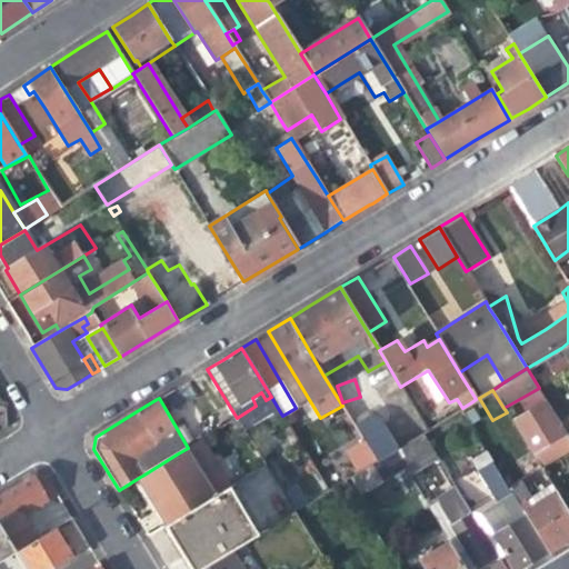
[(547,400),(511,421),(531,455),(539,468),(568,449),(568,438),(547,400)]
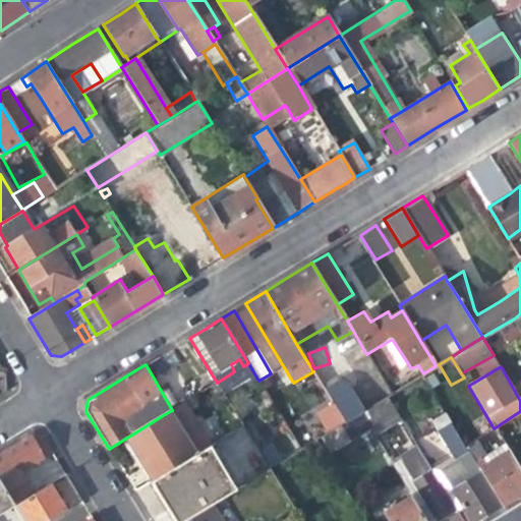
[(441,383),(431,368),(423,373),(420,374),(429,390),(441,383)]
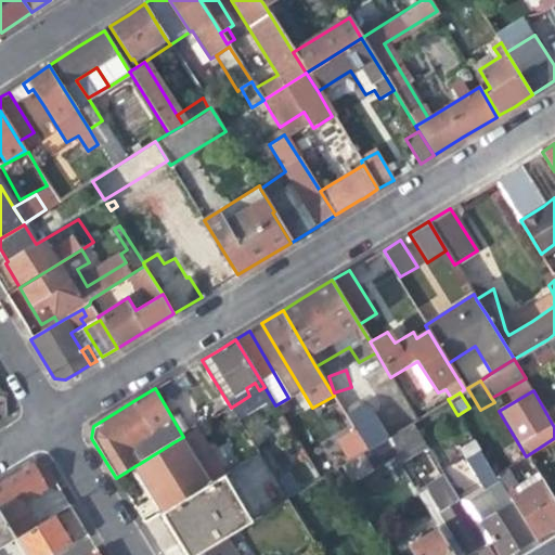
[(207,423),(231,408),(222,394),(198,408),(207,423)]
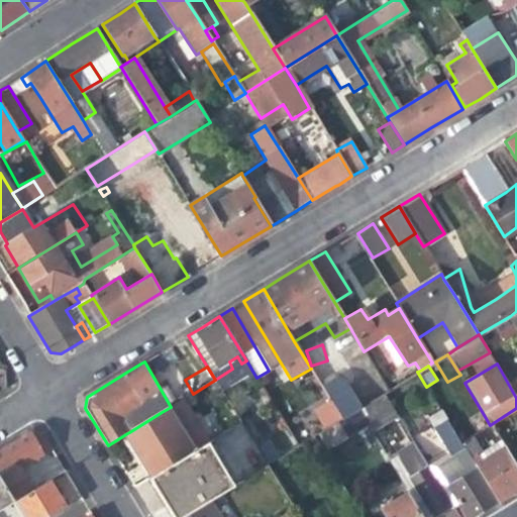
[(325,393),(329,400),(341,418),(357,408),(384,393),(388,391),(377,372),(342,392),(337,385),(325,393)]
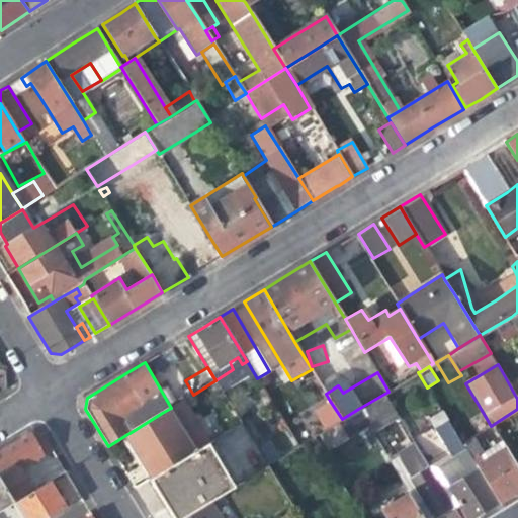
[(391,404),(384,394),(358,409),(365,420),(391,404)]
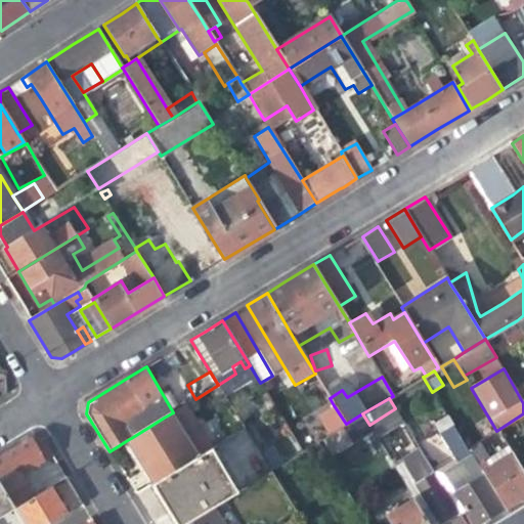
[(155,482),(200,454),(189,439),(206,429),(203,425),(189,402),(173,412),(164,418),(131,438),(129,439),(141,460),(155,482)]
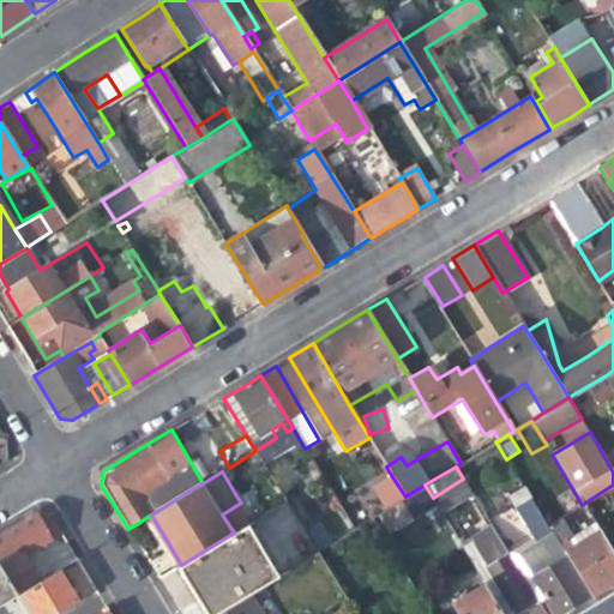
[(384,480),(398,501),(405,497),(391,475),(384,480)]
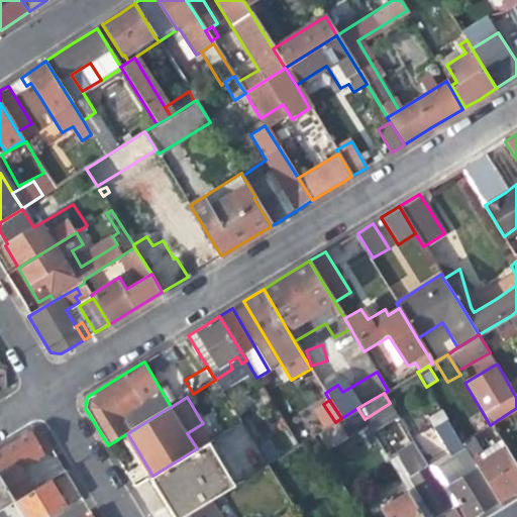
[(240,421),(228,402),(200,419),(203,423),(212,438),(240,421)]
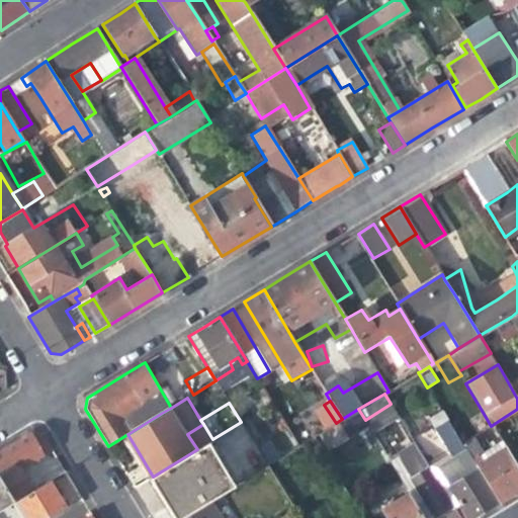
[(366,422),(365,420),(358,409),(342,419),(336,423),(313,437),(318,446),(320,450),(366,422)]
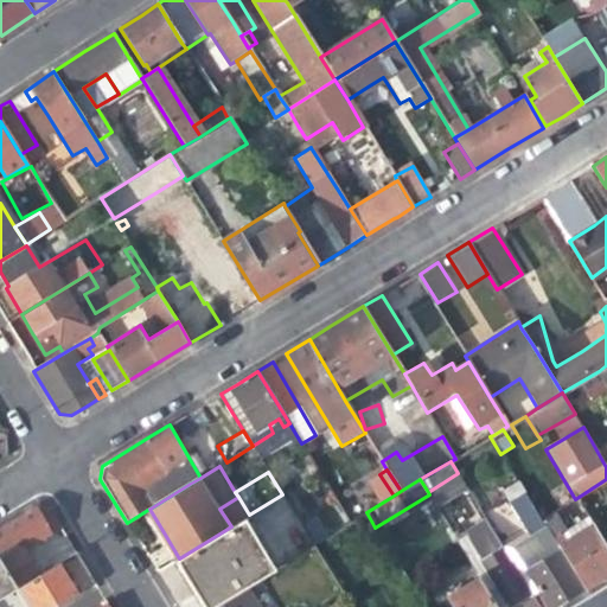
[(525,570),(550,606),(554,606),(568,599),(582,590),(557,549),(555,545),(545,529),(517,481),(504,489),(531,536),(512,547),(525,570)]
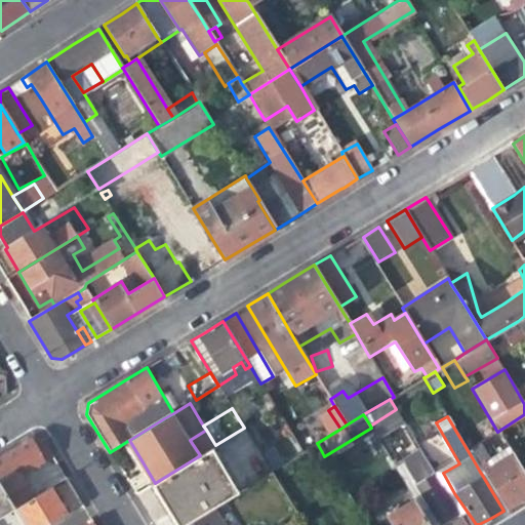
[(384,449),(373,432),(355,442),(362,455),(369,457),(384,449)]
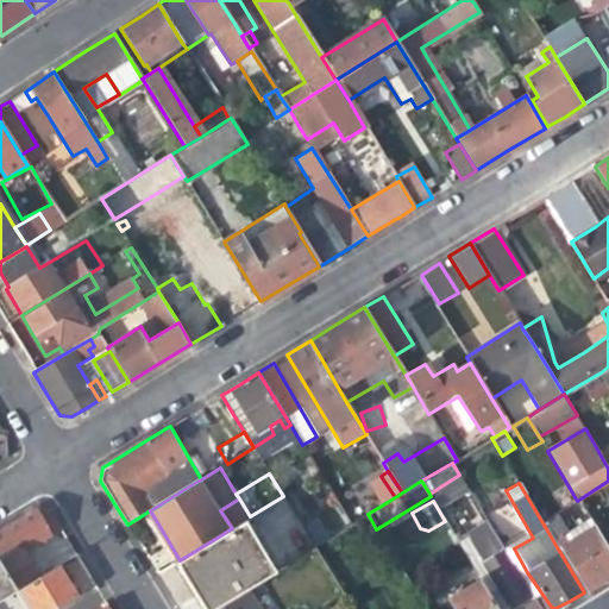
[(22,550),(49,534),(41,520),(51,514),(49,510),(37,508),(16,521),(0,531),(0,558),(12,579),(32,566),(22,550)]
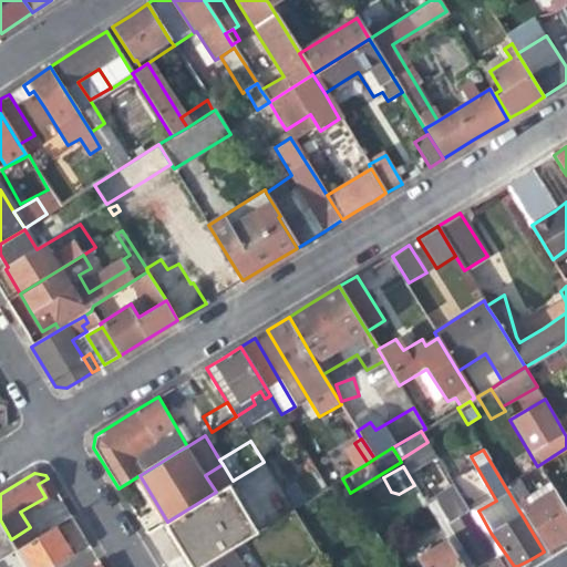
[(506,485),(521,508),(532,502),(527,495),(518,477),(506,485)]
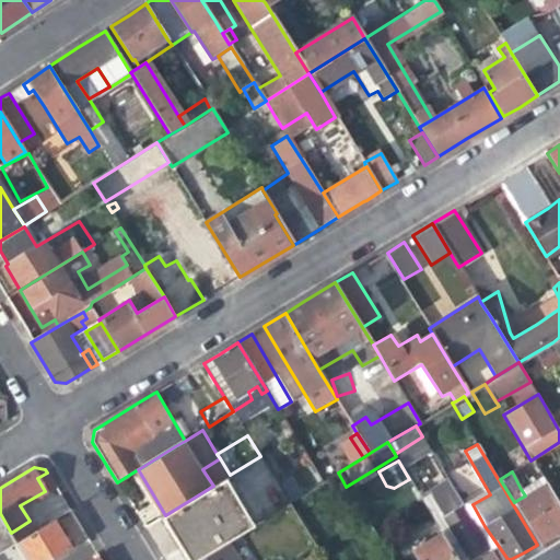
[(55,486),(47,473),(37,478),(45,491),(55,486)]
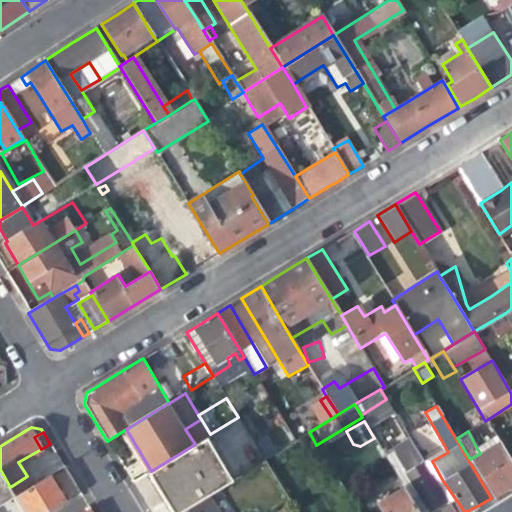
[(300,450),(314,441),(309,432),(294,440),(300,450)]
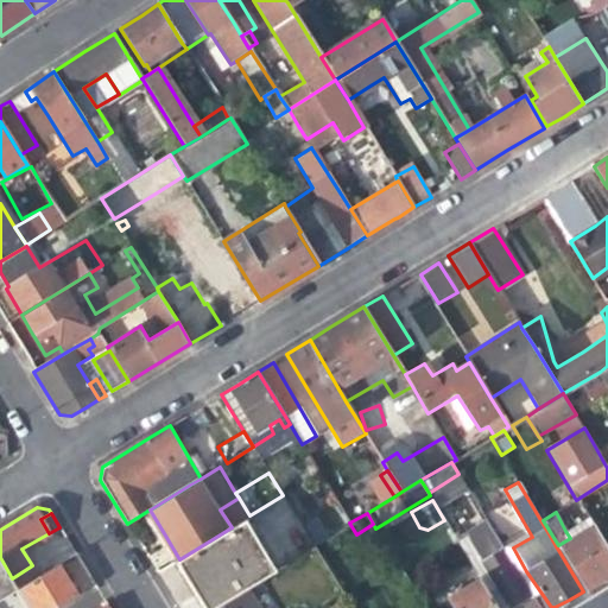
[(344,514),(321,530),(325,538),(349,523),(344,514)]
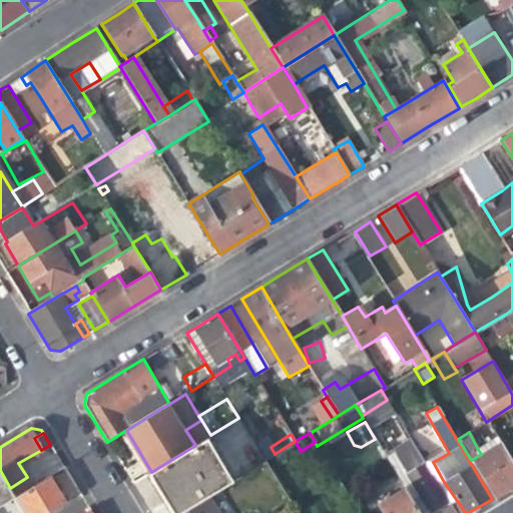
[(264,461),(266,459),(275,454),(271,447),(265,436),(253,443),(264,461)]
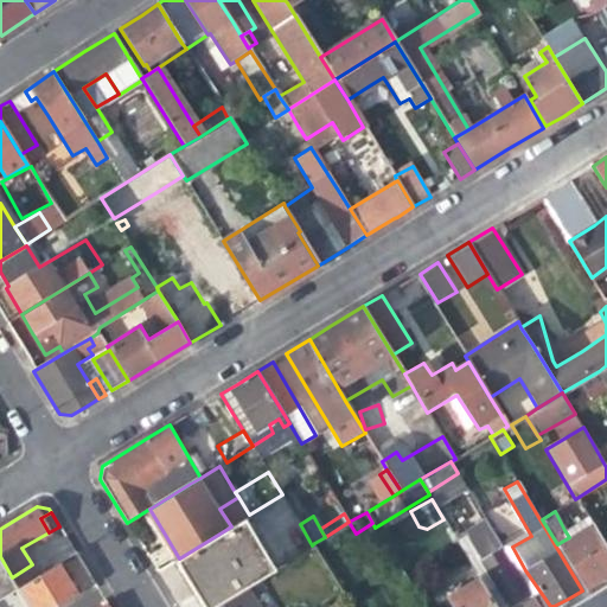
[(586,516),(564,530),(569,537),(590,525),(586,516)]
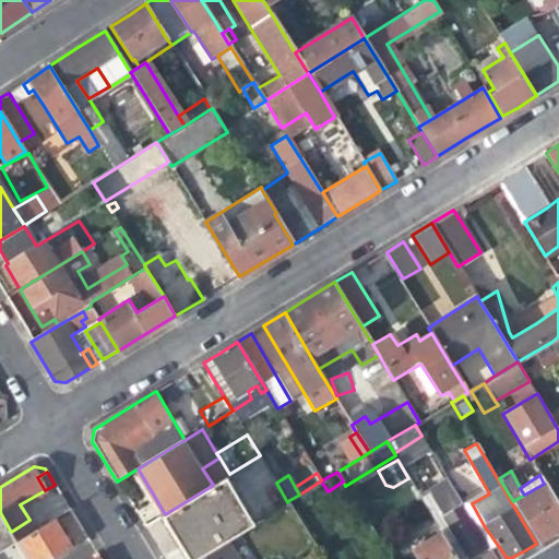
[(254,522),(226,476),(223,477),(213,485),(165,514),(178,536),(191,558),(195,558),(207,551),(219,545),(254,522)]
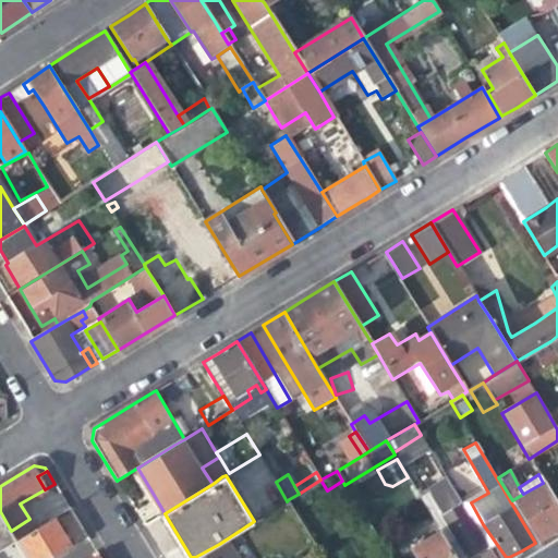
[(481,553),(483,557),(494,557),(448,481),(420,497),(440,532),(456,557),(470,557),(473,557),(481,553)]
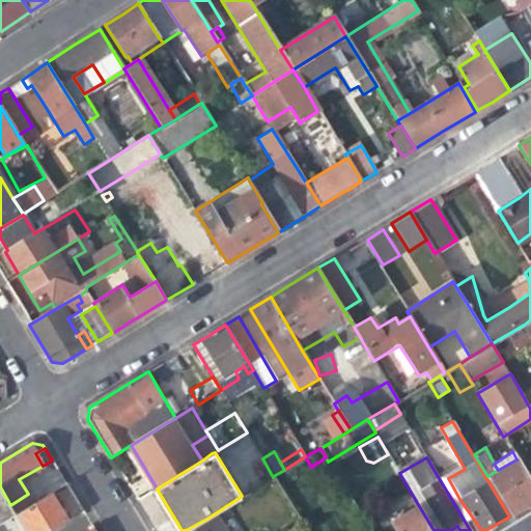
[(487,476),(485,477),(487,480),(509,516),(529,504),(530,503),(530,482),(528,478),(516,459),(498,470),(487,476)]
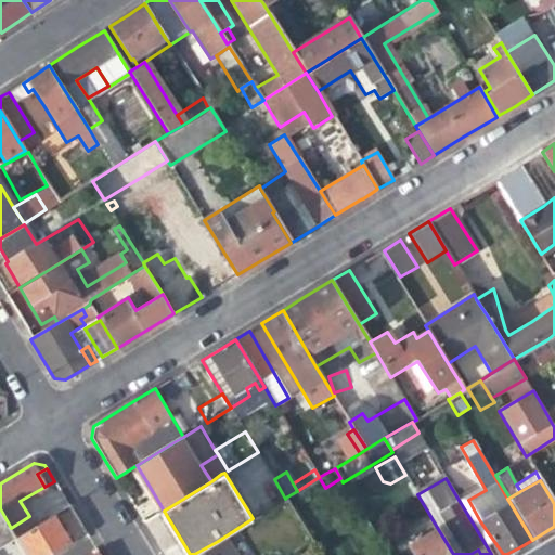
[(304,501),(297,491),(287,497),(293,507),(304,501)]
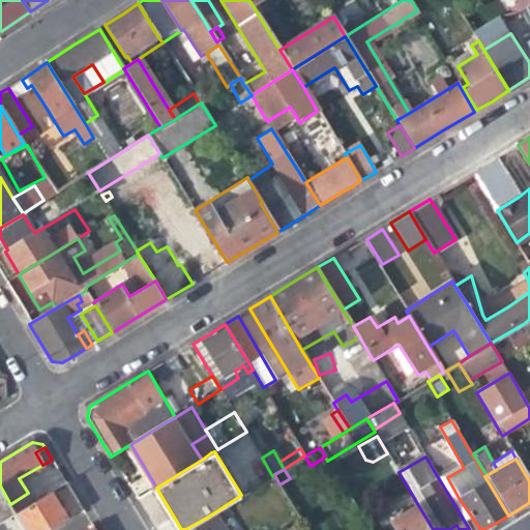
[(0,523),(17,513),(10,504),(0,486),(0,523)]
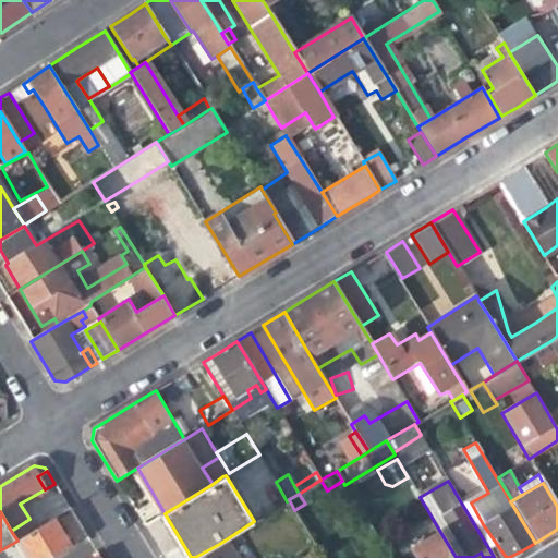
[(53,517),(19,540),(31,557),(48,557),(70,545),(62,531),(53,517)]
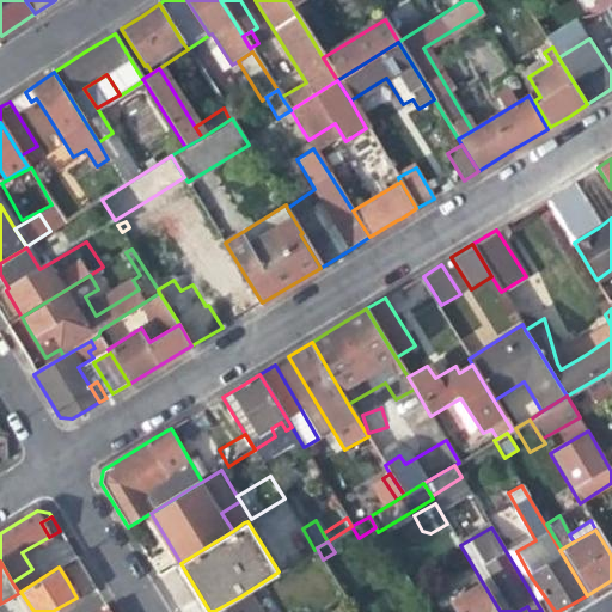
[(500,611),(483,583),(448,603),(454,611),(500,611)]
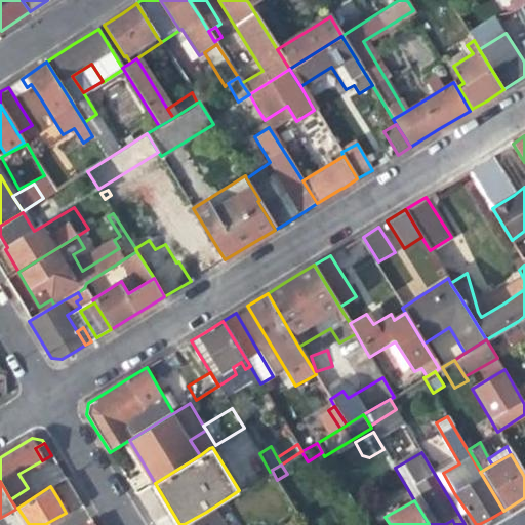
[(207,524),(212,522),(206,512),(195,518),(184,524),(207,524)]
